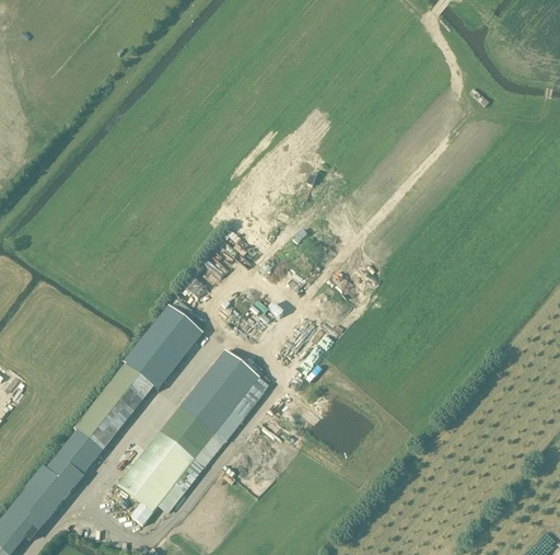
[(488,103),(491,99),(477,87),(474,91),(488,103)]
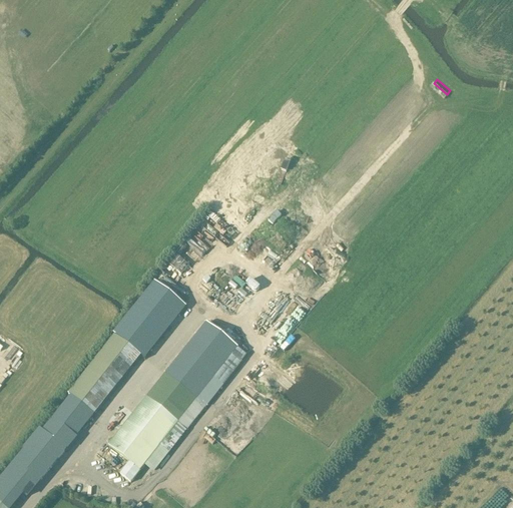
[(175,249),(167,259),(181,271),(189,262),(175,249)]
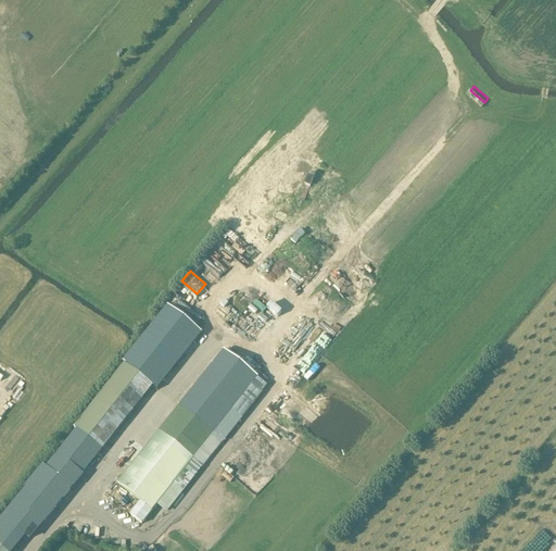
[(167,301),(123,358),(158,386),(202,329),(167,301)]
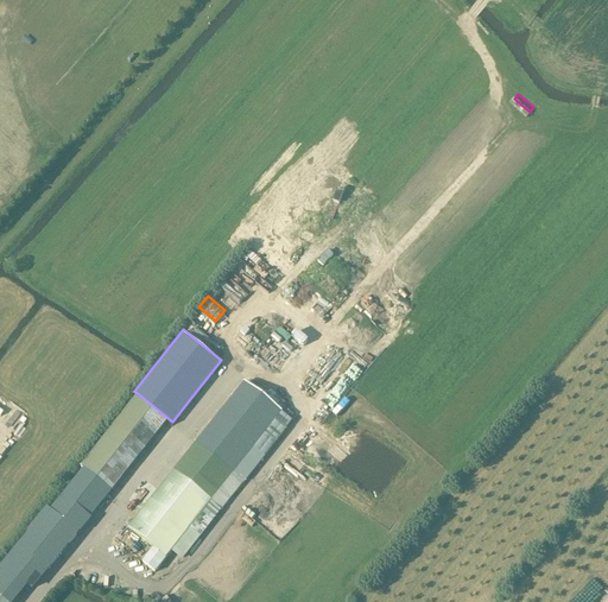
[(245,379),(196,439),(233,468),(280,409),(245,379)]
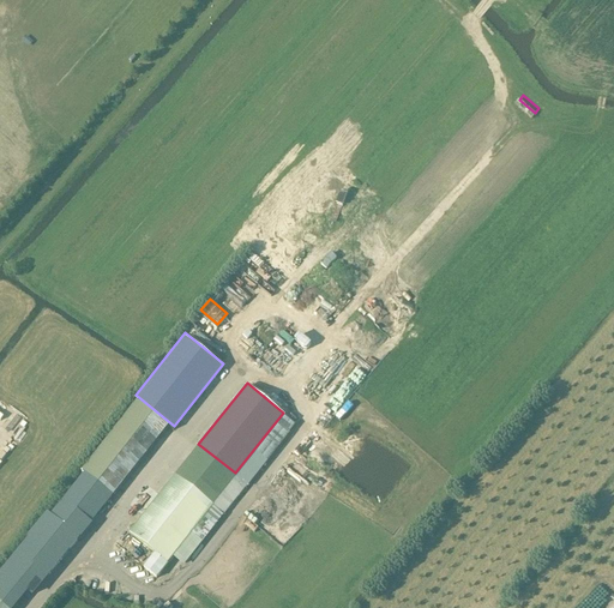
[(198,444),(130,529),(155,549),(144,563),(157,573),(235,473),(198,444)]
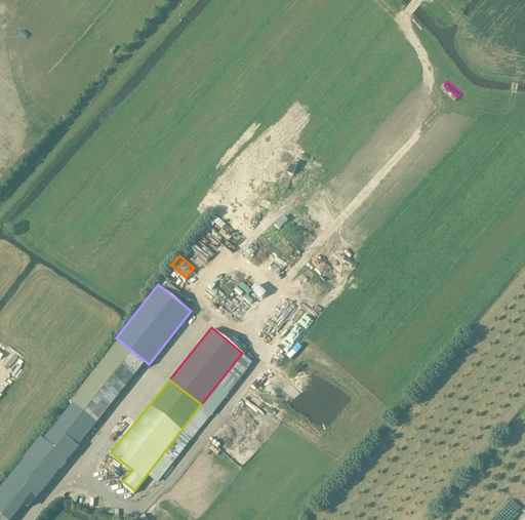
[(43,437),(66,456),(87,431),(95,420),(73,401),(43,437)]
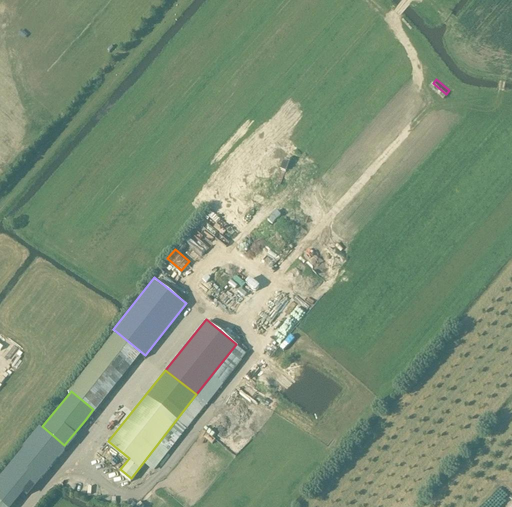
[(40,425),(2,471),(23,489),(27,493),(66,446),(64,445),(42,426),(40,425)]
